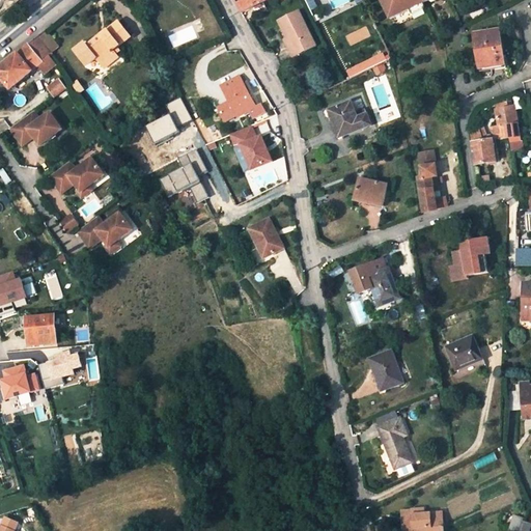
[(235,0),(243,12),(252,8),(269,0),(235,0)]
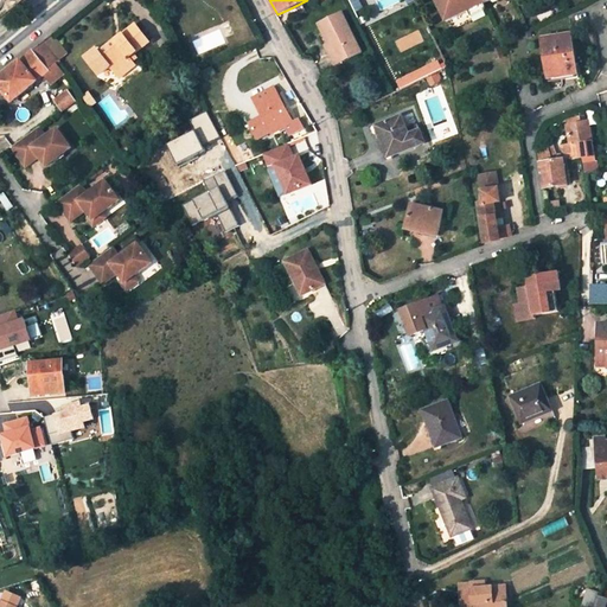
[(435,0),(446,23),(490,0),(435,0)]
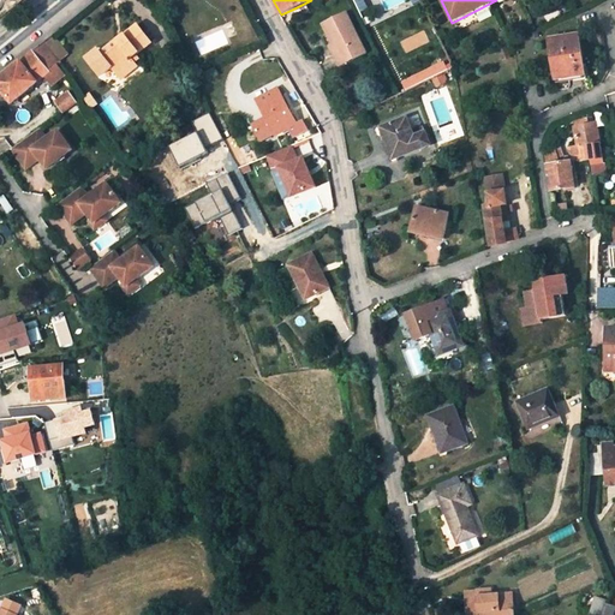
[(368,53),(348,13),(326,24),(336,43),(339,42),(350,63),(368,53)]
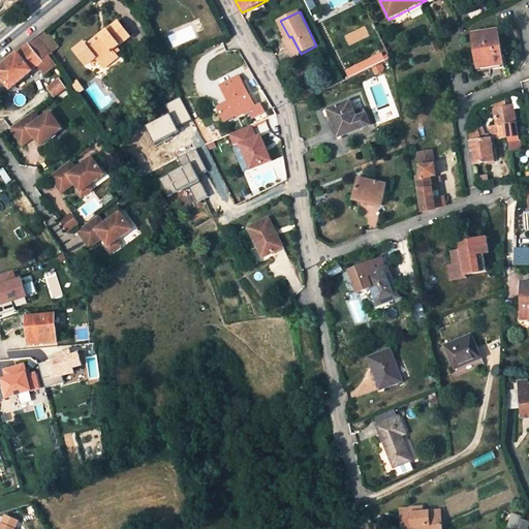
[(100,35),(86,45),(83,42),(73,49),(85,64),(94,57),(99,64),(114,53),(111,50),(116,47),(129,35),(119,21),(104,31),(106,33),(101,37),(100,35)]
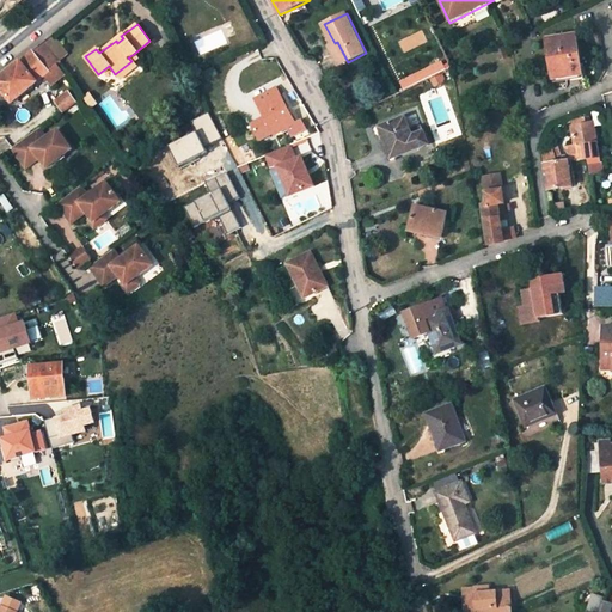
[(67,55),(51,36),(44,43),(60,62),(61,61),(67,55)]
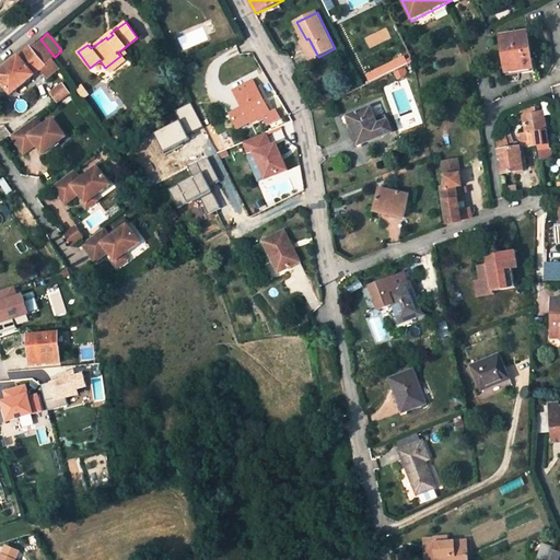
[(505,68),(517,66),(518,70),(533,68),(527,33),(501,37),(505,68)]
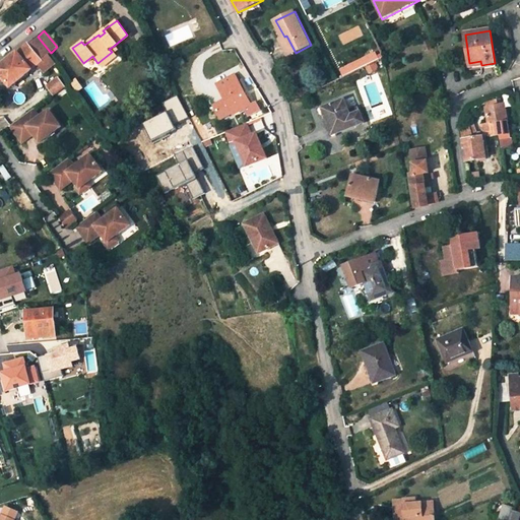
[(280,39),(289,56),(296,53),(286,36),(284,37),(280,39)]
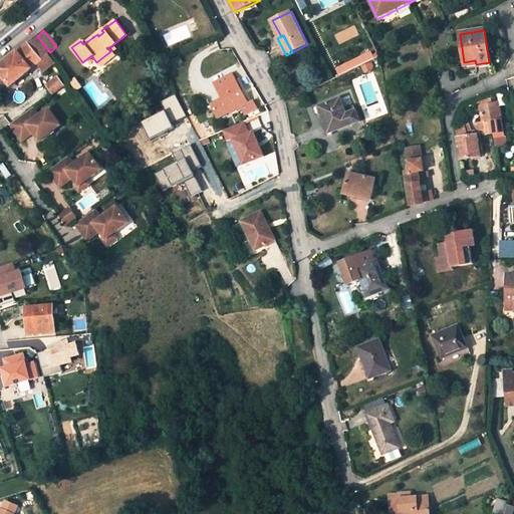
[(0,73),(10,86),(37,64),(43,72),(50,66),(55,62),(49,54),(52,52),(51,51),(50,52),(37,36),(0,65),(0,73)]
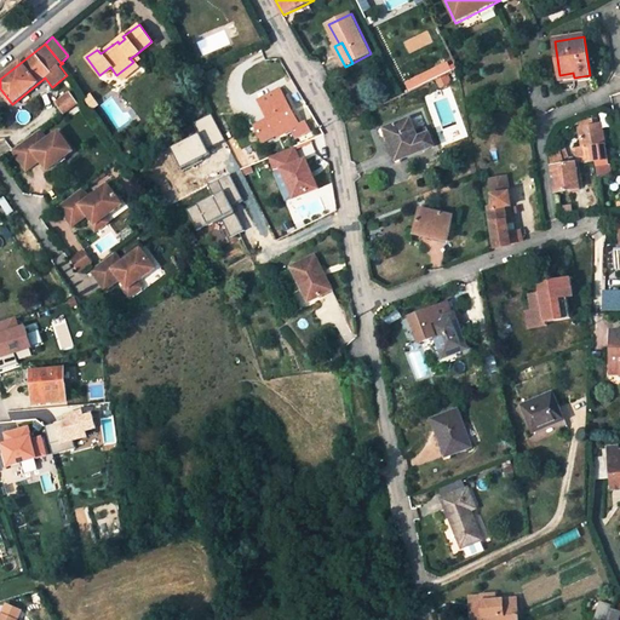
[(447,61),(403,82),(408,91),(451,70),(447,61)]
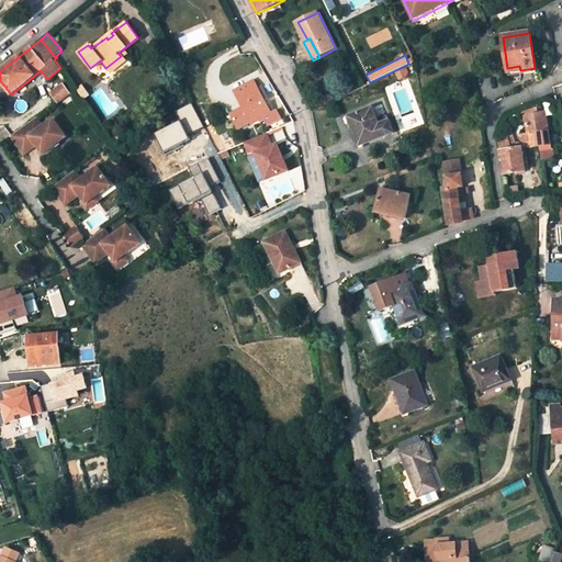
[(121,56),(105,68),(109,72),(124,60),(121,56)]
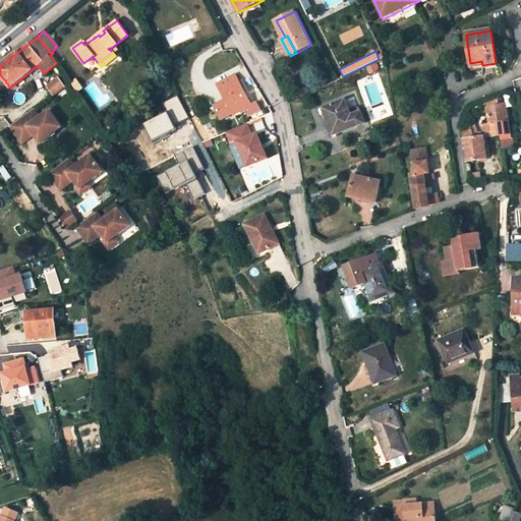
[(252,105),(235,75),(218,84),(234,115),(252,105)]
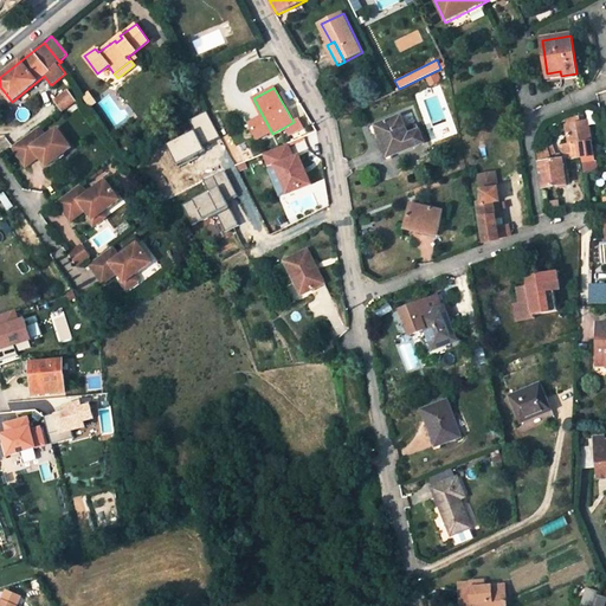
[(68,91),(55,101),(57,103),(70,94),(68,91)]
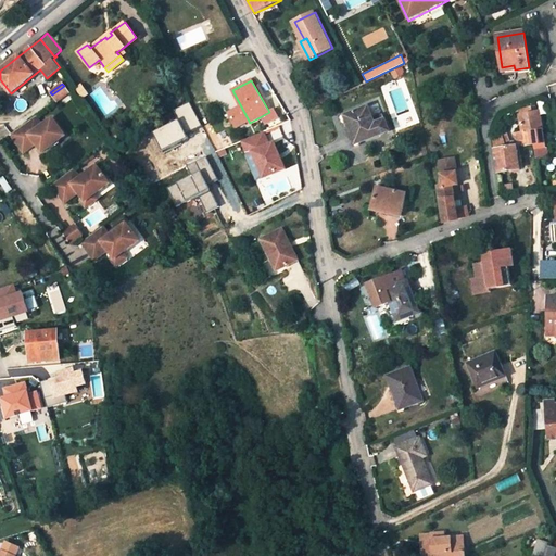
[(58,102),(68,93),(64,86),(52,95),(58,102)]
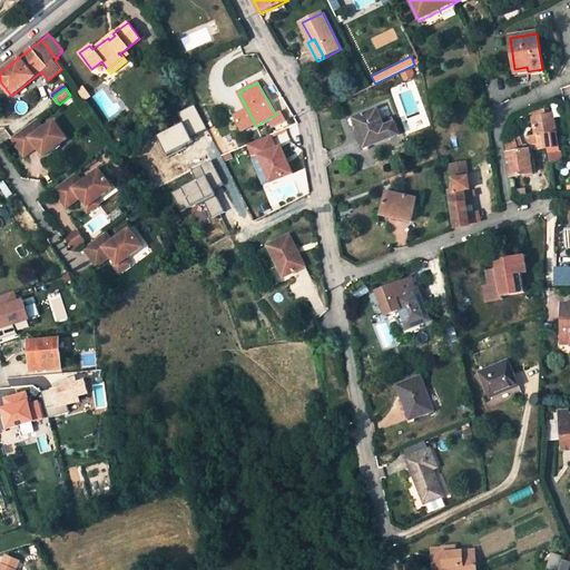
[(360,127),(367,146),(399,135),(392,118),(382,121),(377,109),(354,118),(357,127),(360,127)]
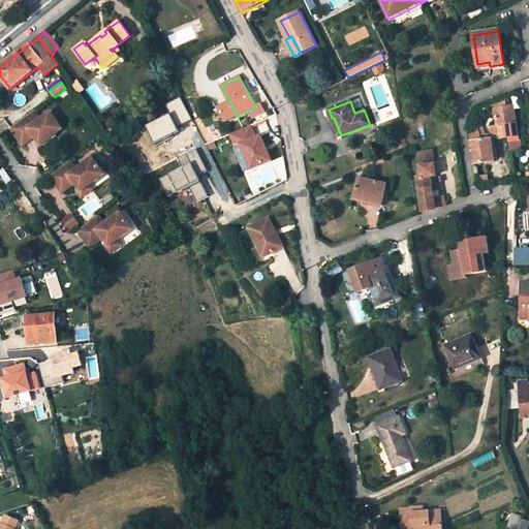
[(488,126),(490,139),(491,138),(495,138),(509,136),(508,128),(517,126),(512,105),(507,106),(495,110),(494,110),(497,125),(488,126)]
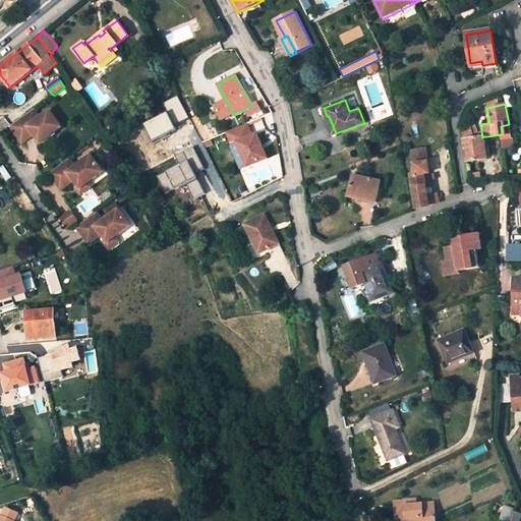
[(35,110),(11,128),(21,140),(33,132),(35,135),(42,143),(62,127),(50,111),(41,118),(35,110)]
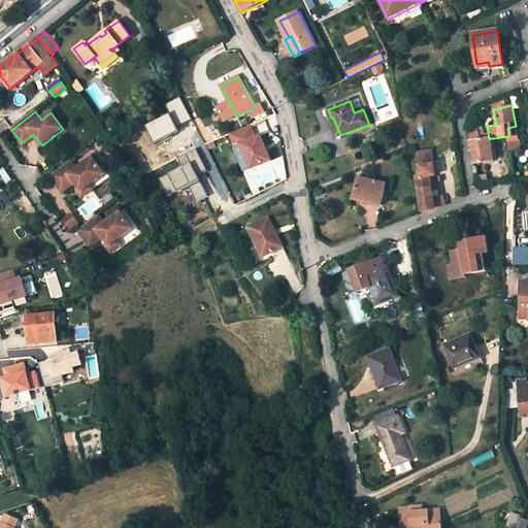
[(168,112),(144,125),(153,143),(177,131),(168,112)]
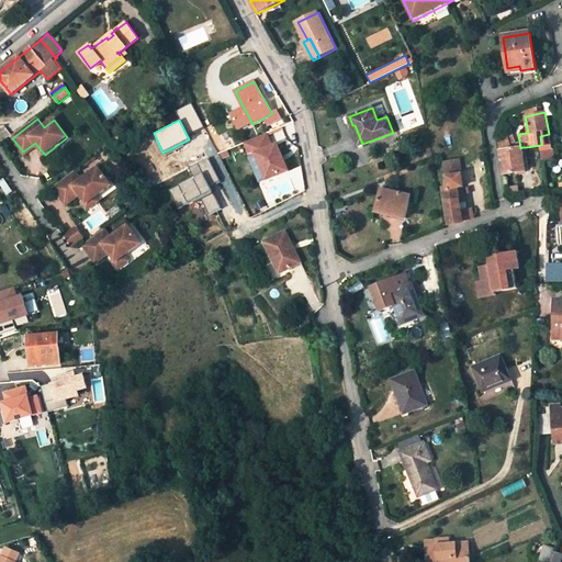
[(349,127),(357,146),(362,144),(355,125),(352,125),(349,127)]
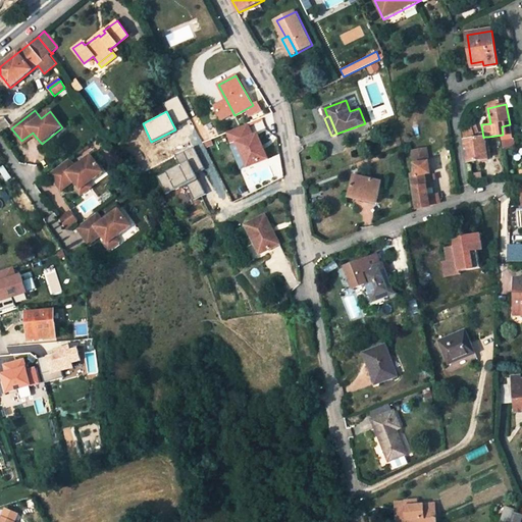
[(464,129),(465,140),(481,138),(475,122),(464,129)]
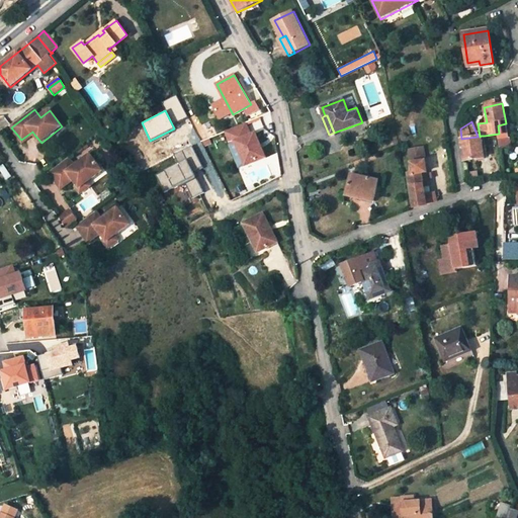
[(226,131),(231,144),(236,142),(246,166),(265,157),(255,133),(250,135),(245,122),(226,131)]
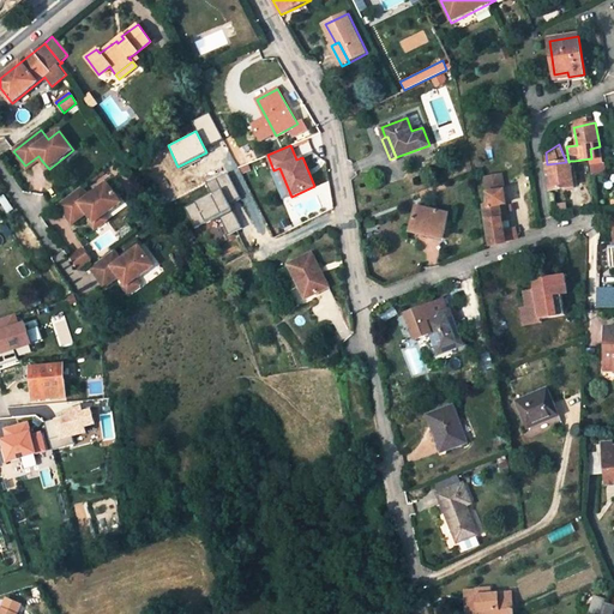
[(25,166),(29,170),(41,160),(38,156),(25,166)]
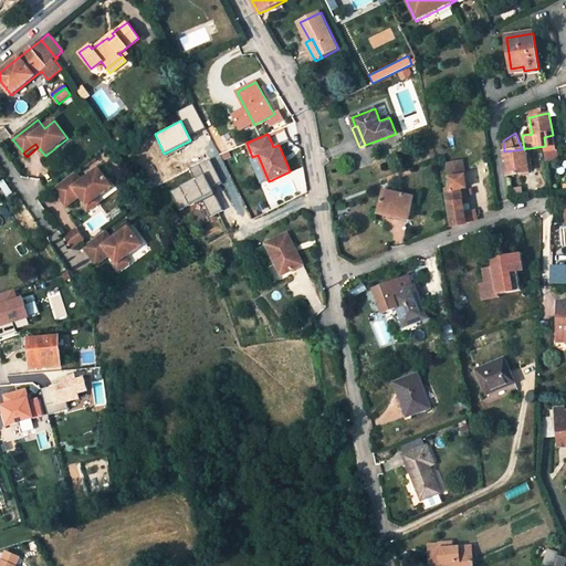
[(528,173),(526,158),(525,148),(524,149),(522,149),(504,152),(509,176),(528,173)]
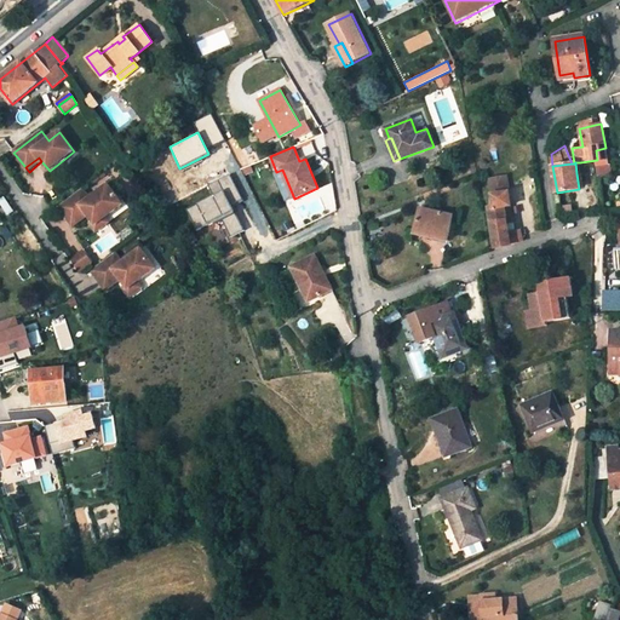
[(213,195),(188,210),(196,231),(222,219),(229,236),(245,231),(230,207),(242,201),(229,176),(210,184),(213,195)]
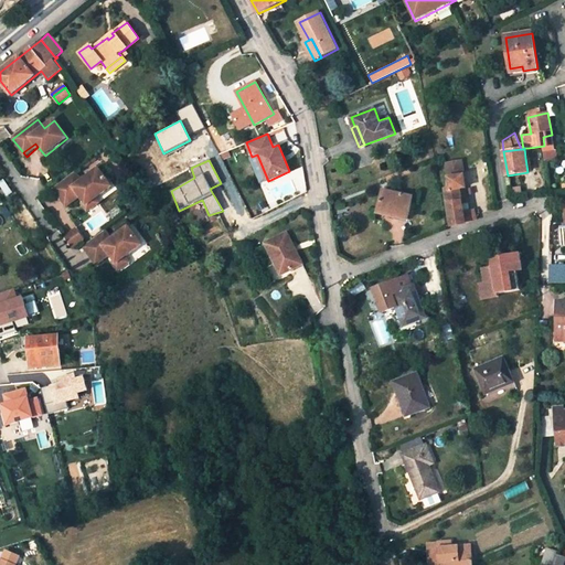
[(446,163),(447,171),(461,169),(460,161),(446,163)]
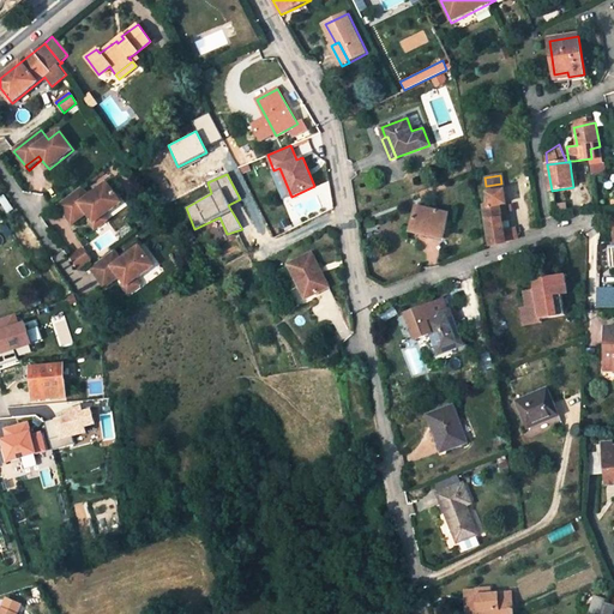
[(58,205),(68,221),(84,210),(86,214),(91,221),(94,223),(103,216),(120,203),(107,184),(88,197),(80,187),(58,205)]
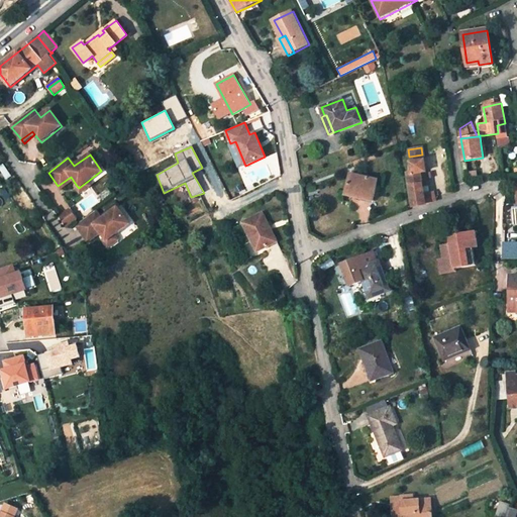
[(422,154),(409,157),(410,163),(407,163),(409,173),(408,173),(414,206),(427,204),(435,201),(433,192),(424,194),(423,187),(428,186),(426,173),(424,161),(422,161),(422,158),(423,158),(422,154)]
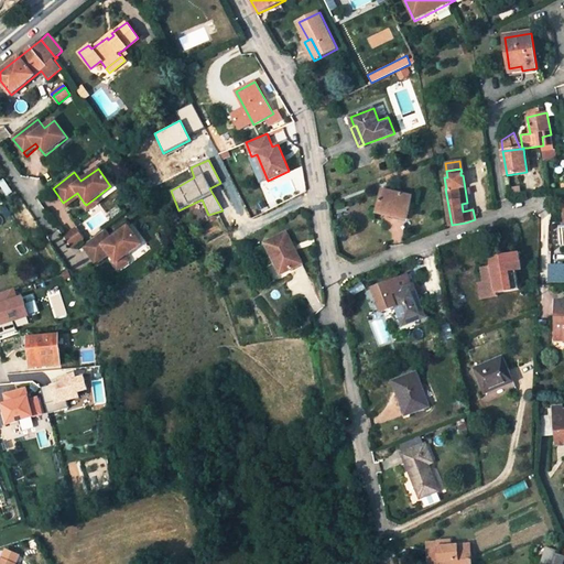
[(10,185),(0,192),(3,197),(14,190),(10,185)]
